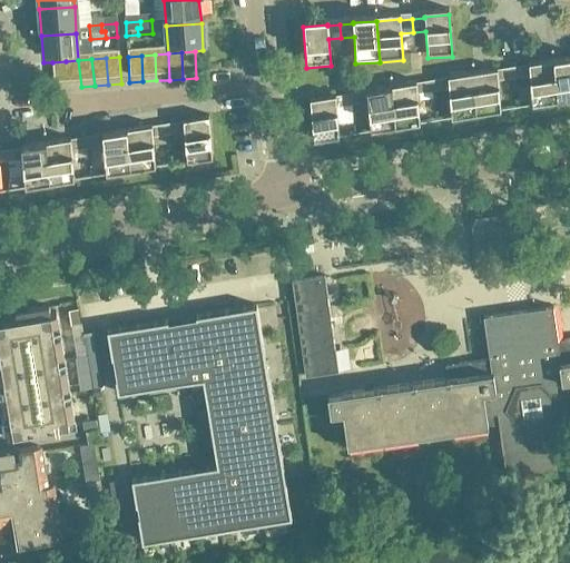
[(81,87),(78,60),(66,61),(68,88),(81,87)]
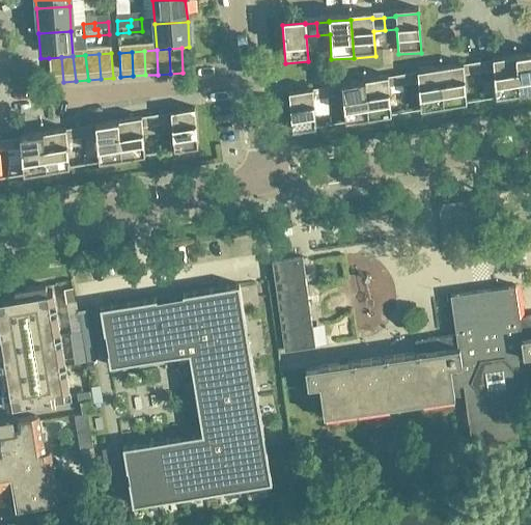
[(63,82),(61,57),(49,58),(50,73),(51,82),(51,83),(63,82)]
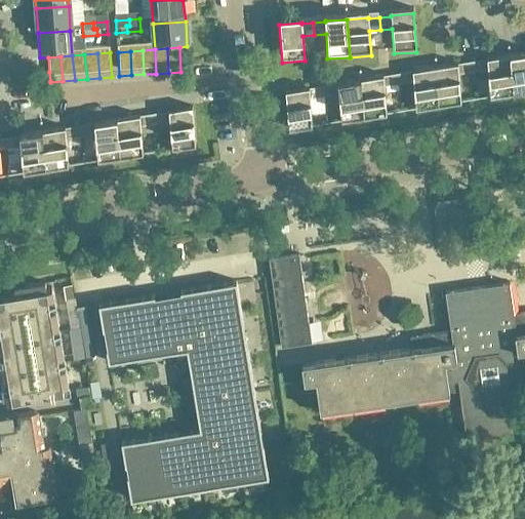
[(524,95),(524,56),(510,60),(516,97),(524,95)]
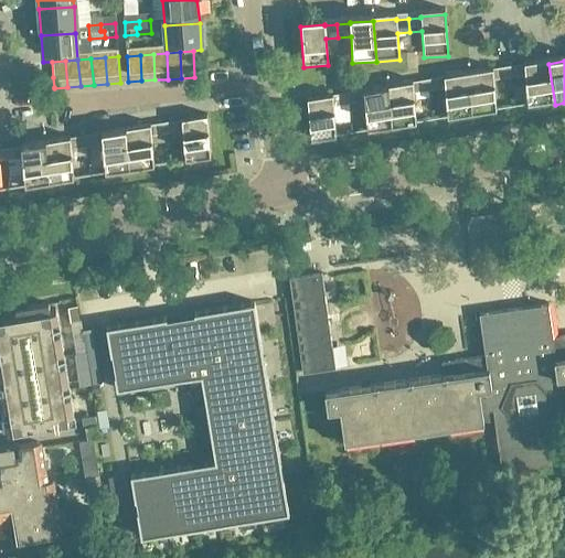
[(555,105),(548,64),(523,68),(524,70),(508,72),(510,83),(524,81),(528,109),(555,105)]
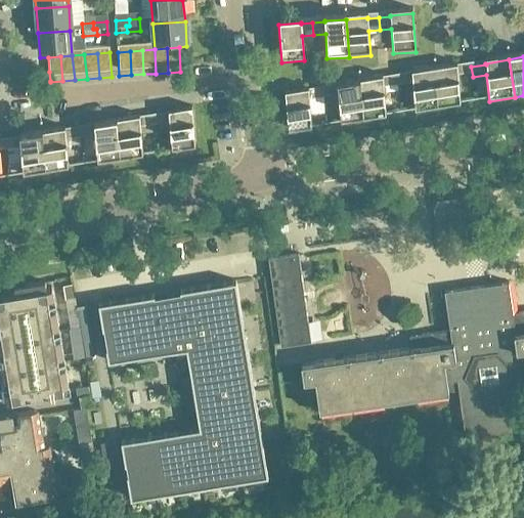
[(461,105),(457,79),(473,77),(471,67),(456,69),(456,68),(434,72),(440,110),(461,105)]
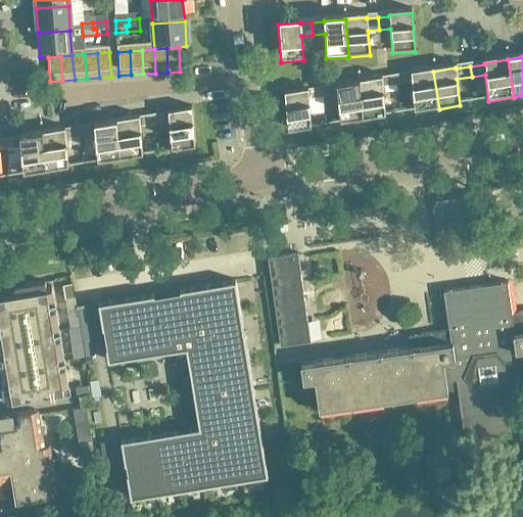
[(439,109),(433,72),(411,76),(411,77),(396,79),(397,89),(412,87),(414,113),(439,109)]
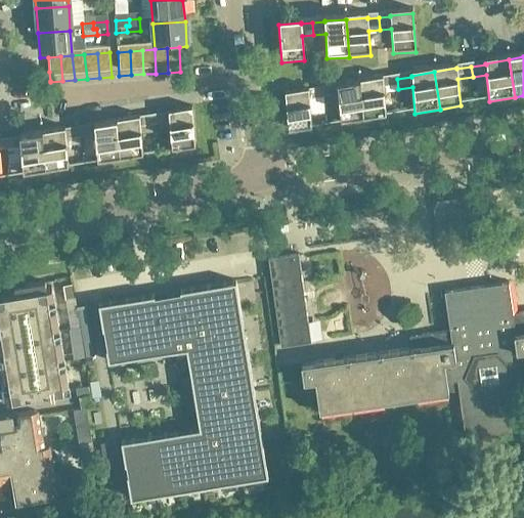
[(386,118),(384,91),(398,89),(397,79),(383,81),(383,80),(359,84),(365,122),(386,118)]
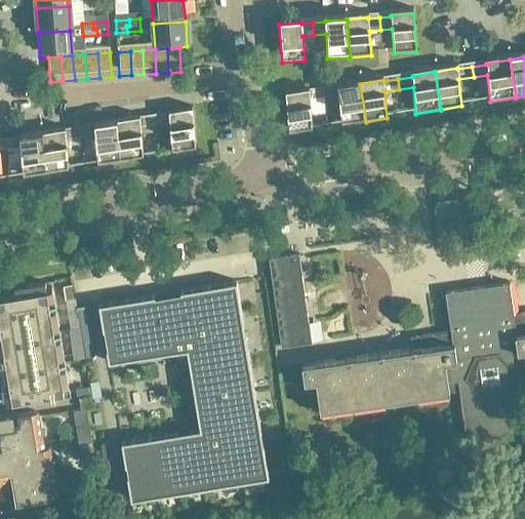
[(366,122),(360,84),(337,88),(323,91),(325,102),(338,98),(340,126),(366,122)]
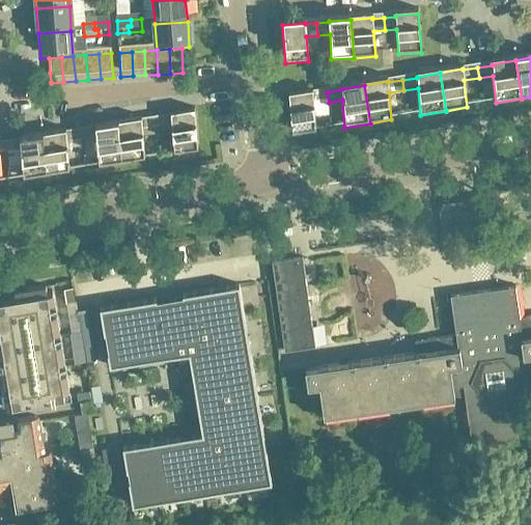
[(315,132),(313,105),(329,103),(327,92),(312,94),(312,93),(288,98),(291,136),(315,132)]
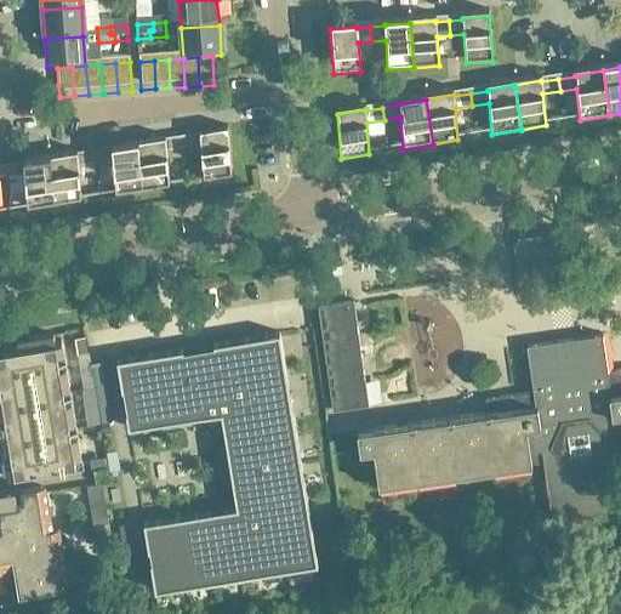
[(231,177),(227,132),(199,137),(182,141),(184,153),(200,149),(203,182),(231,177)]
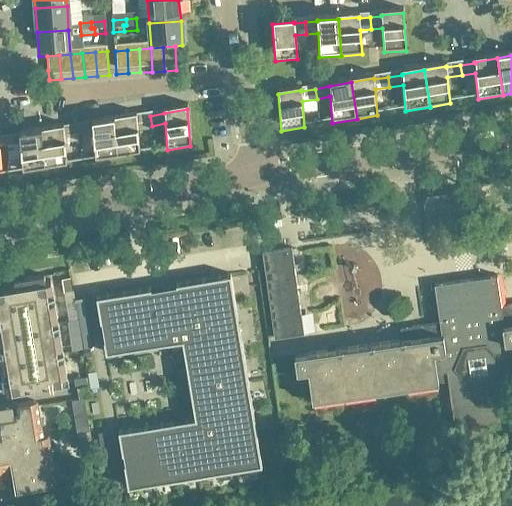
[(139,154),(137,128),(152,126),(150,116),(136,118),(136,117),(114,121),(120,157),(139,154)]
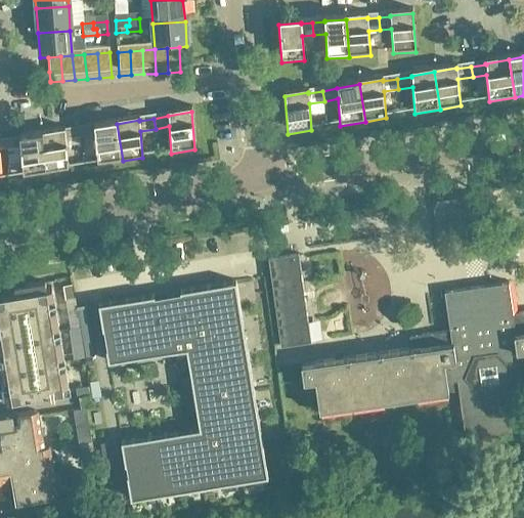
[(123,161),(117,124),(94,128),(80,131),(81,140),(95,138),(97,165),(123,161)]
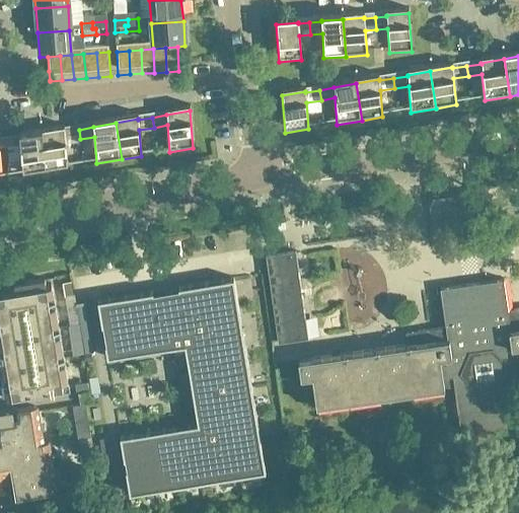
[(67,168),(65,142),(80,139),(79,130),(64,132),(64,131),(42,135),(48,171),(67,168)]
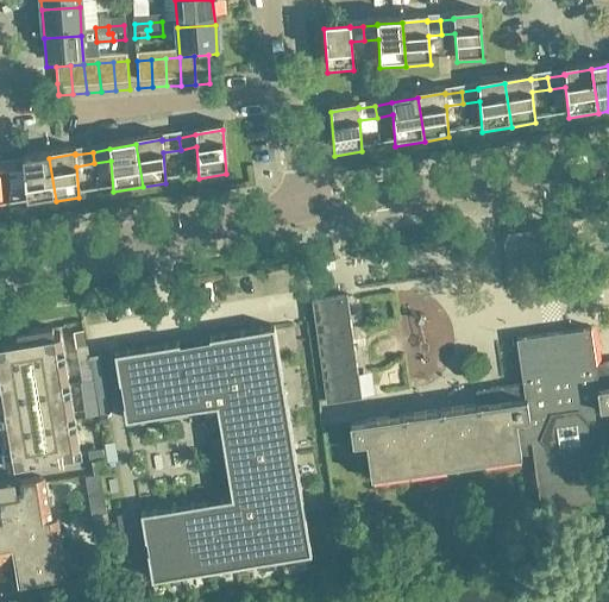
[(56,201),(49,158),(23,162),(23,163),(6,167),(7,177),(24,175),(26,206),(56,201)]
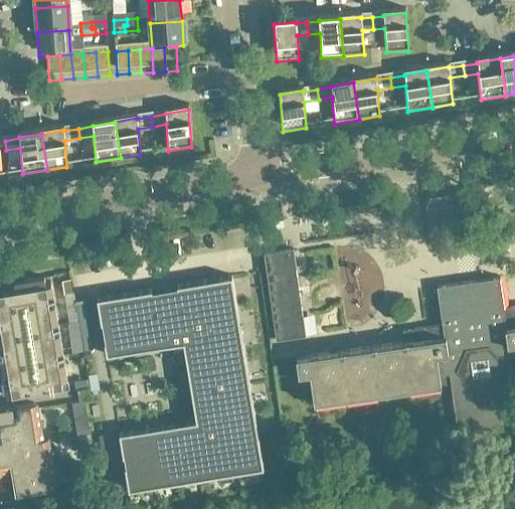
[(305,341),(294,260),(293,255),(264,259),(276,345),(305,341)]
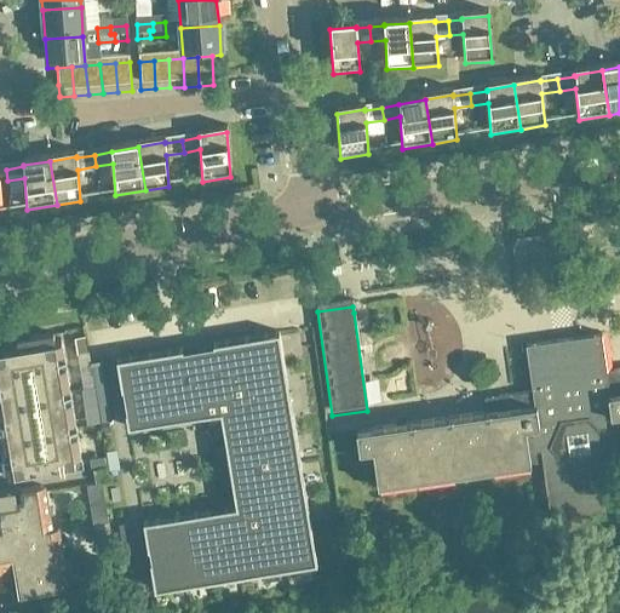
[(154,597),(316,569),(279,338),(213,349),(213,351),(183,356),(182,355),(116,365),(127,434),(220,418),(235,513),(143,528),(154,597)]
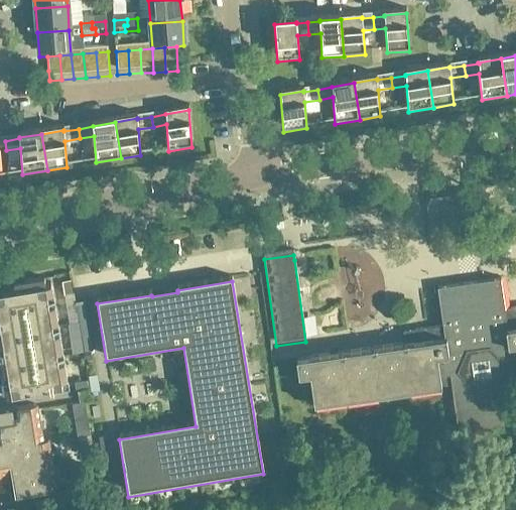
[(68,391),(50,289),(45,290),(44,284),(23,287),(24,293),(8,296),(7,288),(0,288),(0,365),(6,401),(15,399),(68,391)]
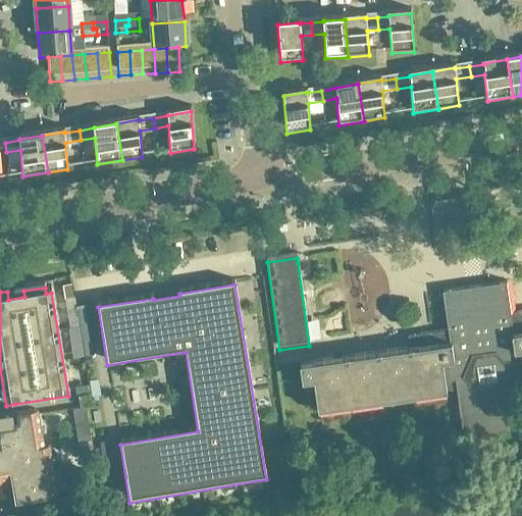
[(521,317),(511,319),(507,289),(475,293),(494,436),(521,432),(521,399),(520,384),(521,383),(521,317)]
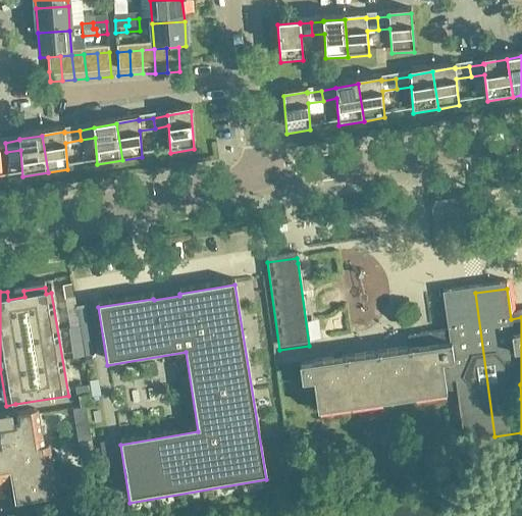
[(494,436),(475,293),(442,297),(449,337),(421,341),(421,342),(408,344),(410,354),(300,369),(302,387),(314,384),(318,414),(447,396),(457,394),(463,442),(494,436)]
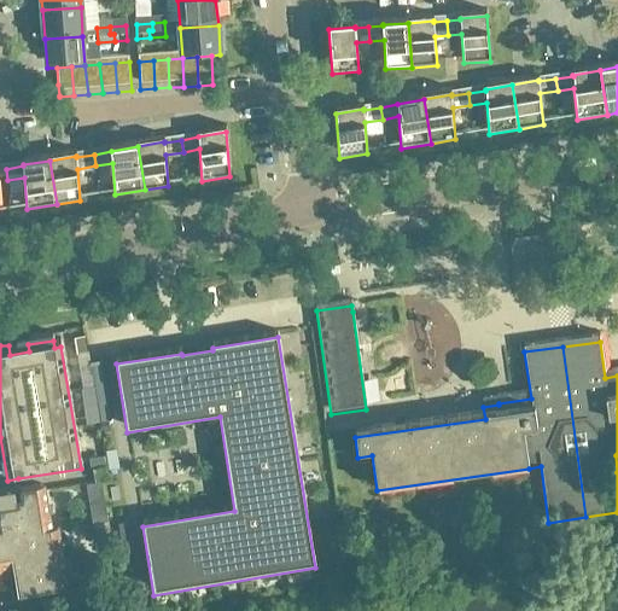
[(106,487),(105,475),(93,477),(94,488),(106,487)]
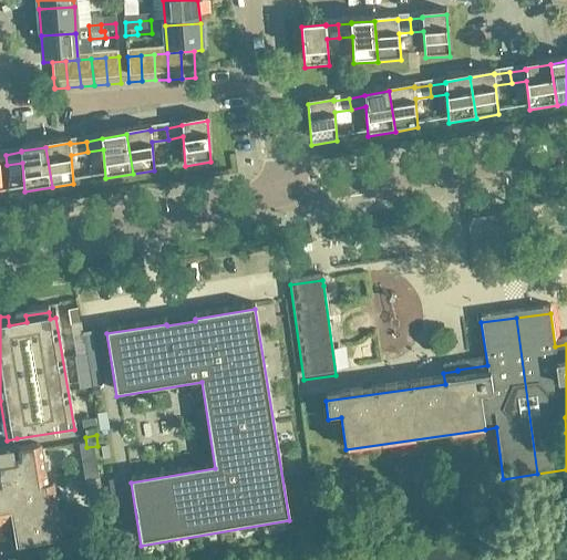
[(61,543),(53,489),(47,490),(41,450),(0,456),(0,530),(12,528),(17,550),(61,543)]
